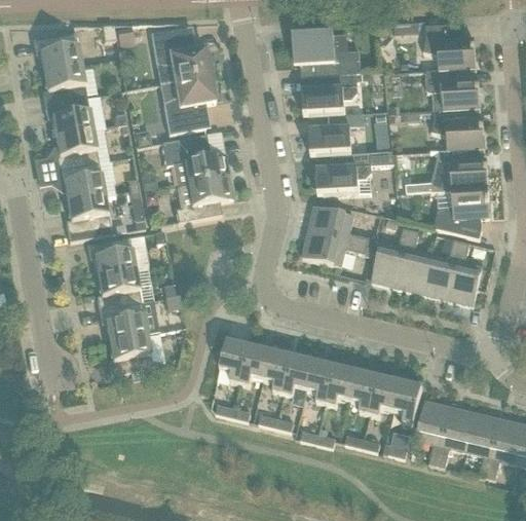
[(406,22),(393,23),(393,32),(406,31),(406,22)]
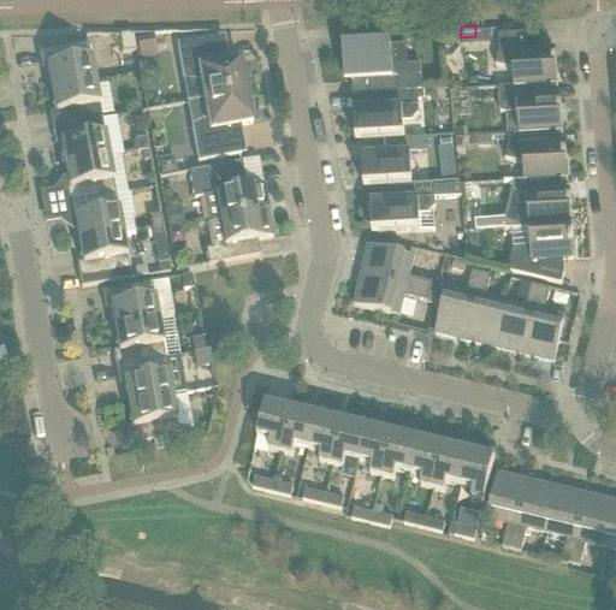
[(495,61),(513,64),(514,83),(549,81),(549,82),(557,82),(555,48),(544,49),(543,28),(497,30),(498,45),(495,61)]
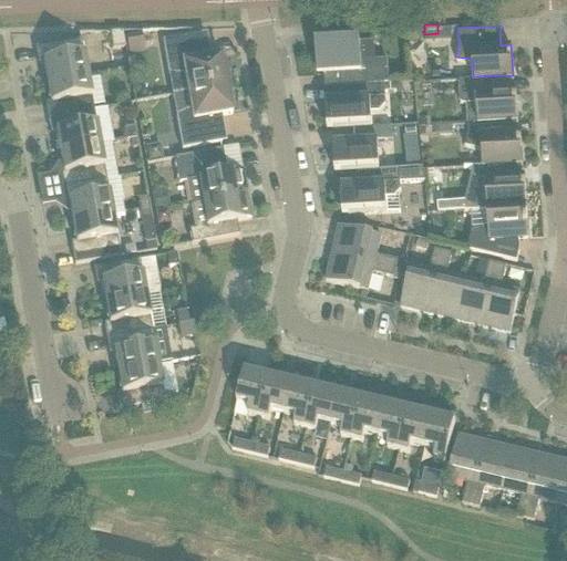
[(124,42),(122,27),(109,27),(112,45),(124,42)]
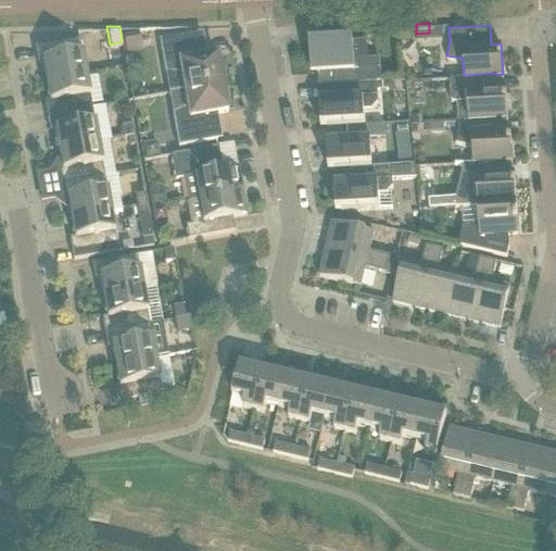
[(126,50),(142,47),(138,27),(123,30),(126,50)]
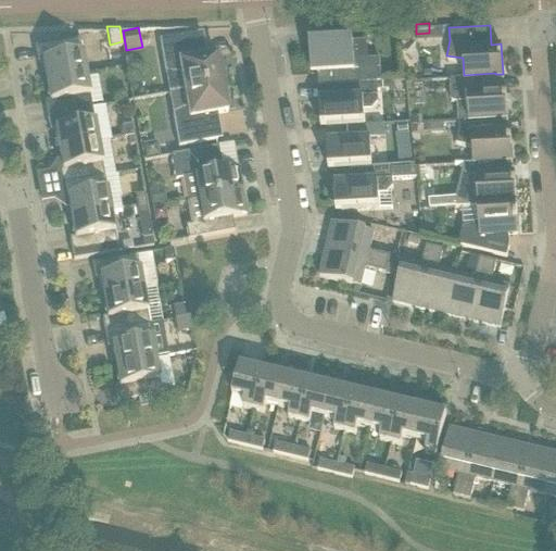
[(198,29),(159,36),(161,49),(164,69),(179,70),(182,87),(222,79),(217,51),(202,54),(198,29)]
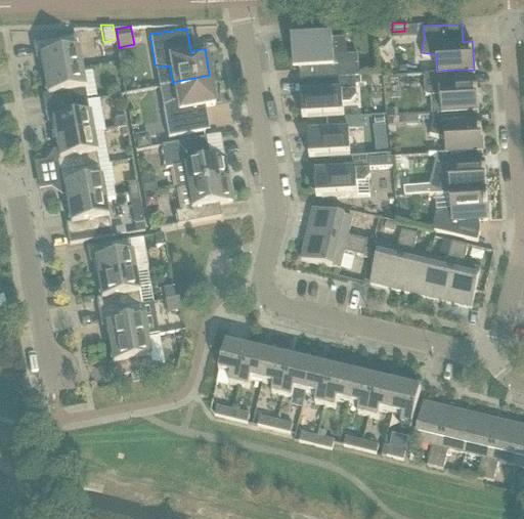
[(43,72),(80,66),(74,33),(32,40),(35,54),(40,53),(43,72)]
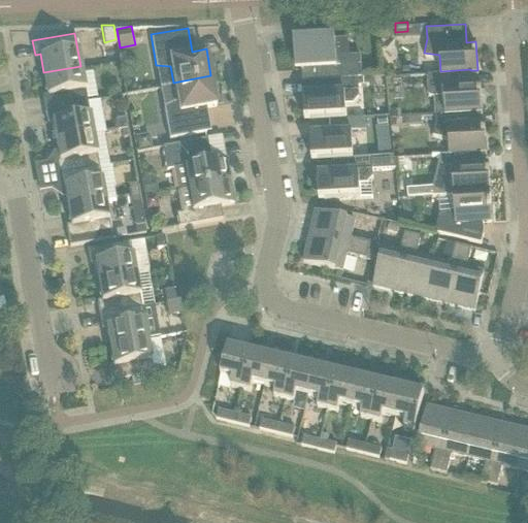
[(360,52),(335,54),(334,35),(293,38),(294,66),(321,64),(322,76),(358,74),(358,73),(361,73),(361,61),(360,61),(360,52)]
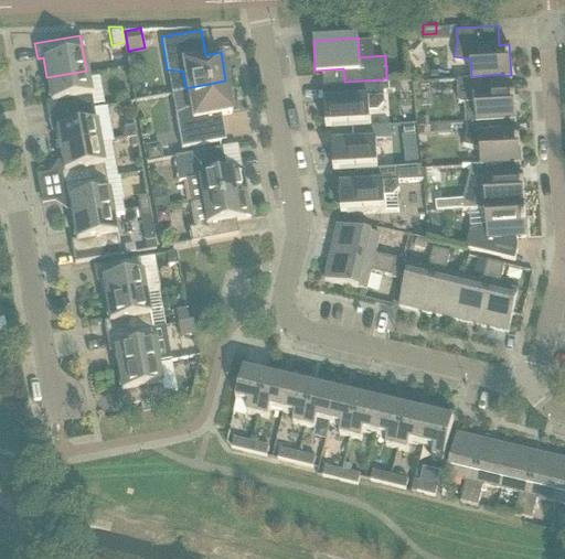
[(48,114),(93,105),(86,71),(46,77),(50,98),(44,99),(48,114)]
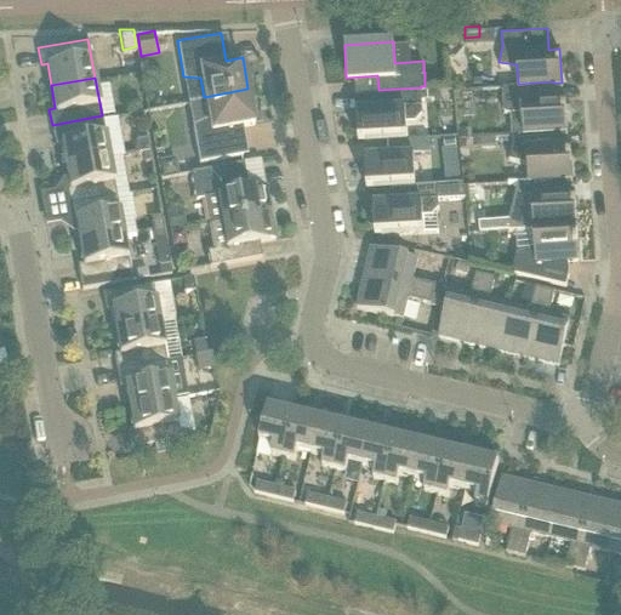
[(553,97),(553,83),(553,81),(518,84),(502,85),(503,109),(511,110),(512,134),(558,130),(567,130),(564,96),(553,97)]
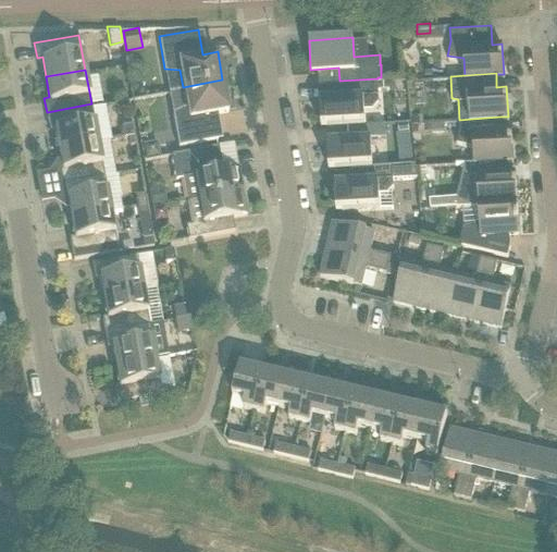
[(372,106),(379,99),(378,86),(378,78),(339,81),(354,81),(354,93),(319,95),(321,124),(354,122),(364,121),(364,107),(372,106)]
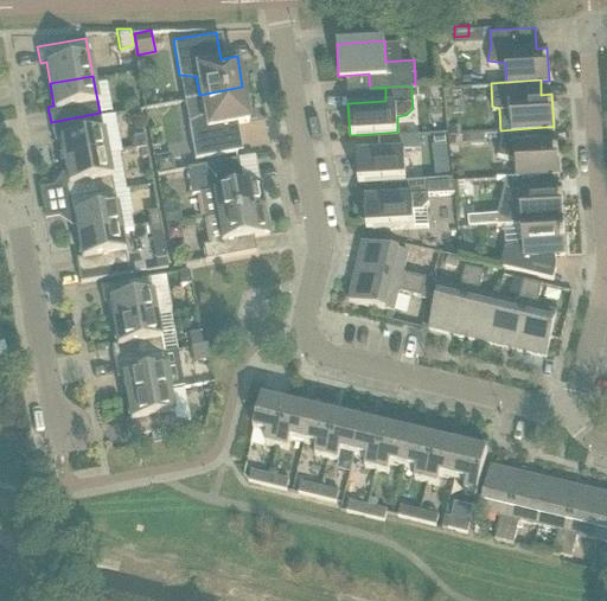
[(203,113),(189,119),(195,155),(212,153),(236,148),(231,121),(248,117),(242,87),(199,95),(203,113)]
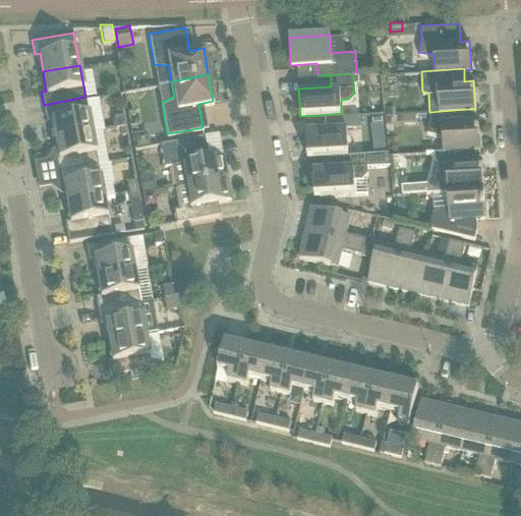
[(54,135),(91,129),(85,97),(44,105),(46,118),(51,117),(54,135)]
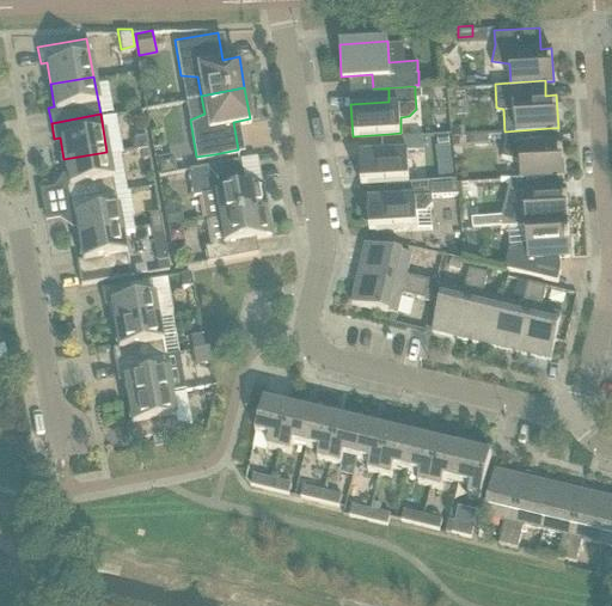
[(501,154),(519,158),(520,175),(509,176),(509,177),(555,175),(563,175),(561,141),(550,142),(550,128),(505,132),(505,138),(501,154)]
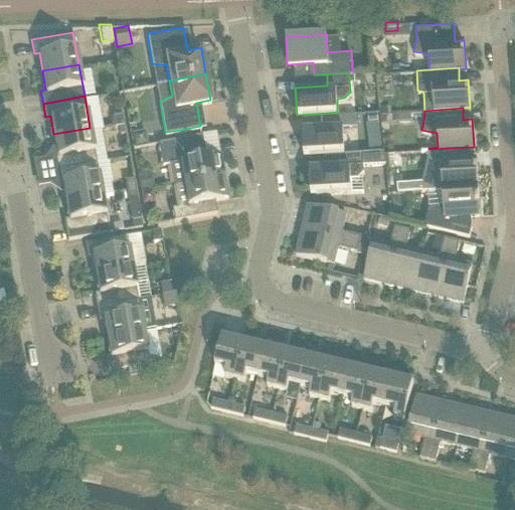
[(341,123),(356,123),(355,111),(337,112),(327,113),(328,125),(302,127),(303,154),(334,152),(343,151),(341,123)]
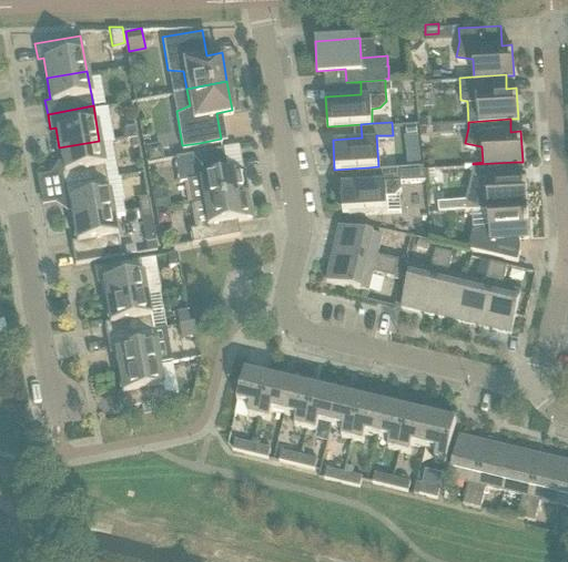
[(453,122),(418,124),(419,132),(453,130),(453,122)]
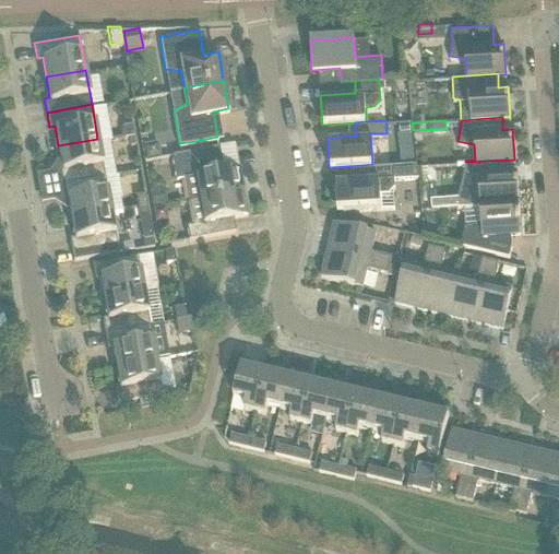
[(131,121),(122,122),(122,125),(125,134),(128,133),(133,132),(131,121)]
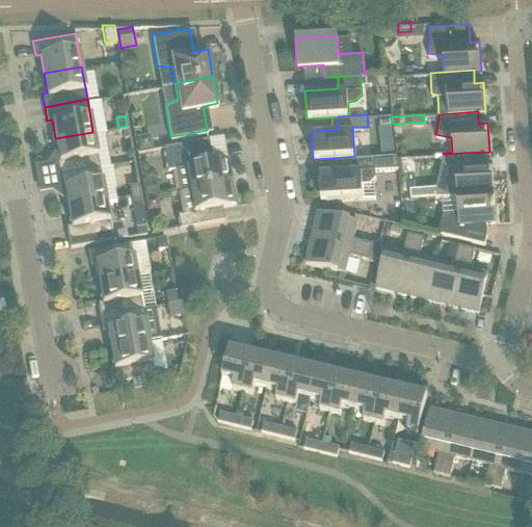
[(390,123),(378,124),(379,134),(392,133),(390,123)]
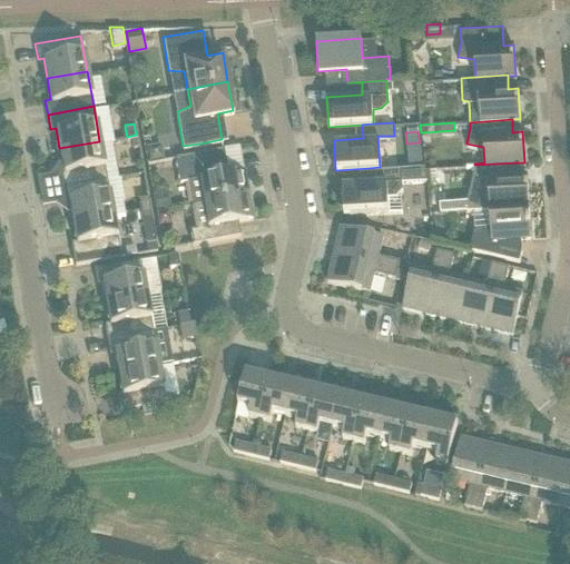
[(148,158),(164,156),(161,140),(146,142),(148,158)]
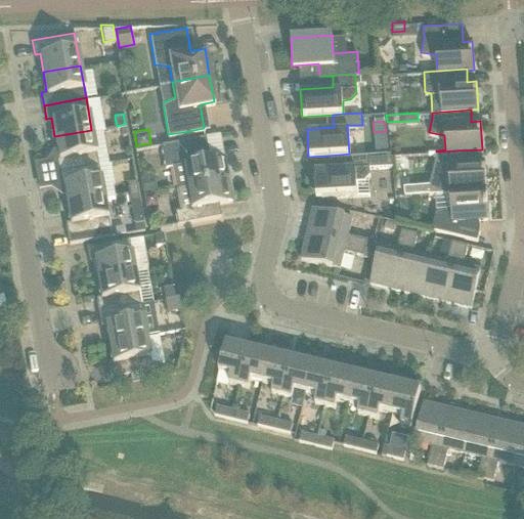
[(55,170),(97,162),(91,130),(54,136),(58,156),(53,157),(55,170)]
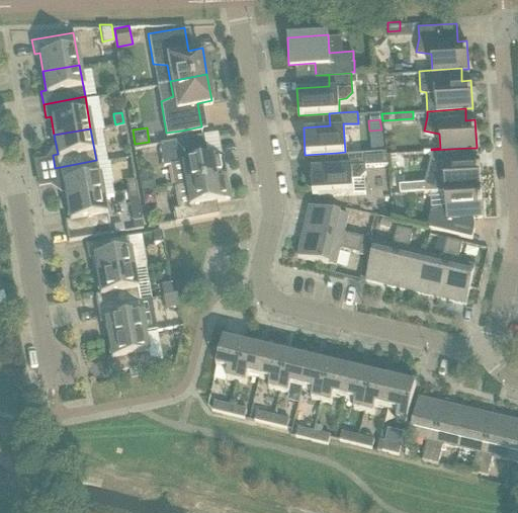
[(221,152),(206,155),(203,133),(159,140),(162,163),(171,162),(174,183),(185,181),(225,174),(221,152)]
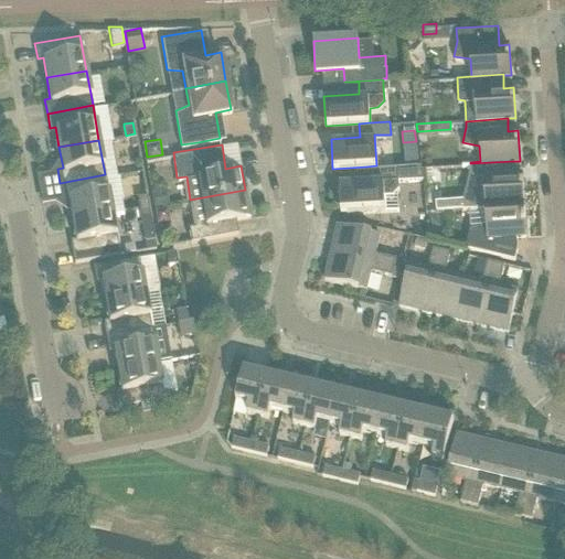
[(468,185),(462,206),(469,206),(484,205),(524,203),(522,173),(513,174),(512,161),(470,163),(470,170),(468,185)]
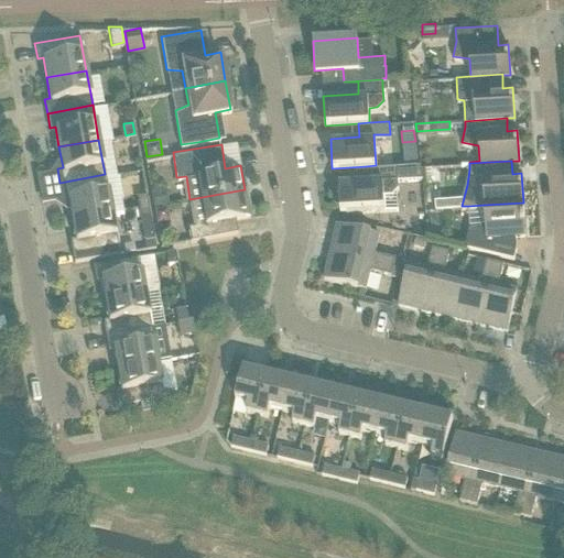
[(398,177),(420,176),(419,164),(376,166),(376,165),(366,166),(366,179),(338,181),(339,210),(386,208),(399,207),(398,192),(391,193),(398,185),(398,177)]
